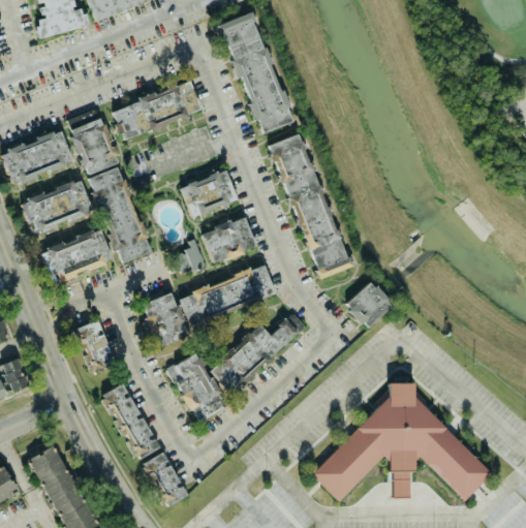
[(39,38),(90,26),(86,10),(76,10),(73,0),(37,0),(37,2),(39,7),(38,32),(39,38)]
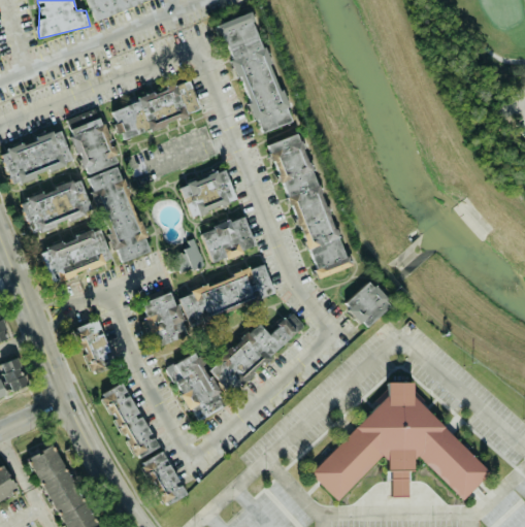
[(152,0),(151,0),(88,0),(96,21),(152,0)]
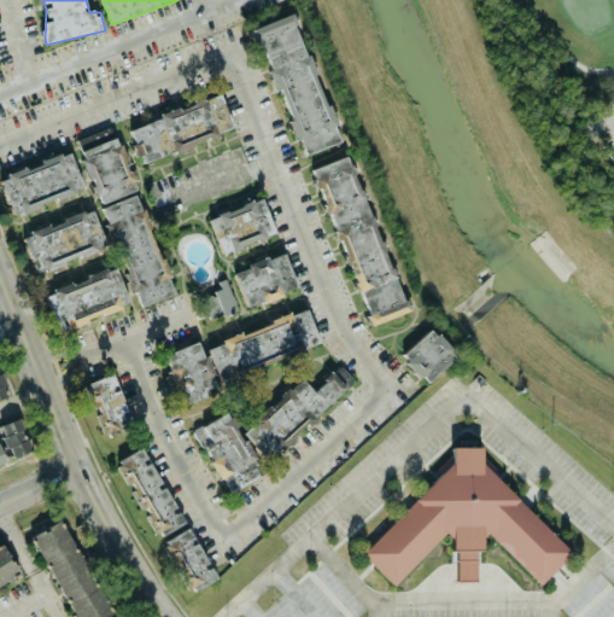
[(338,145),(299,13),(261,25),(300,156),(338,145)]
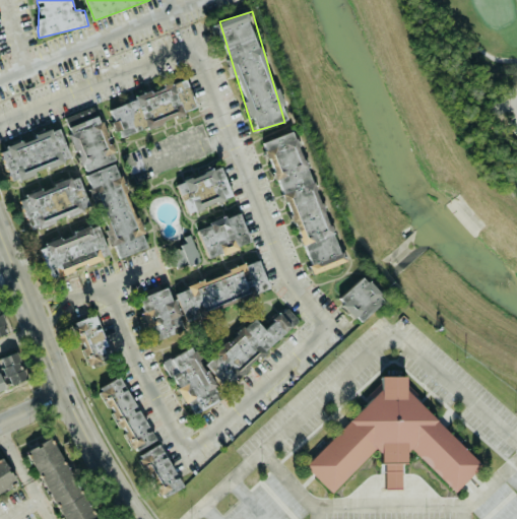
[(198,111),(188,80),(110,106),(120,136),(198,111)]
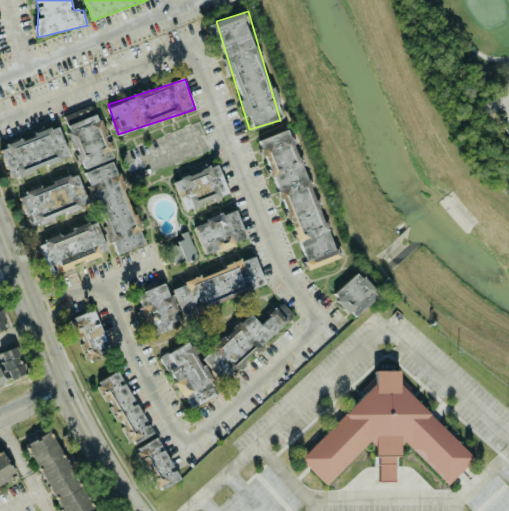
[(114,253),(137,248),(105,105),(70,113),(90,204),(103,201),(114,253)]
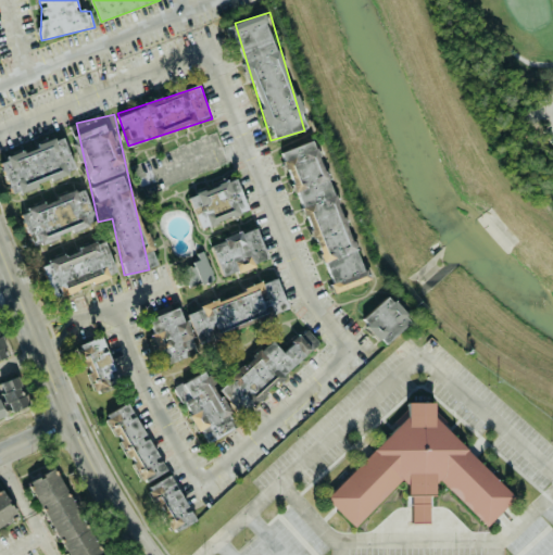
[(13,193),(77,172),(65,137),(1,159),(13,193)]
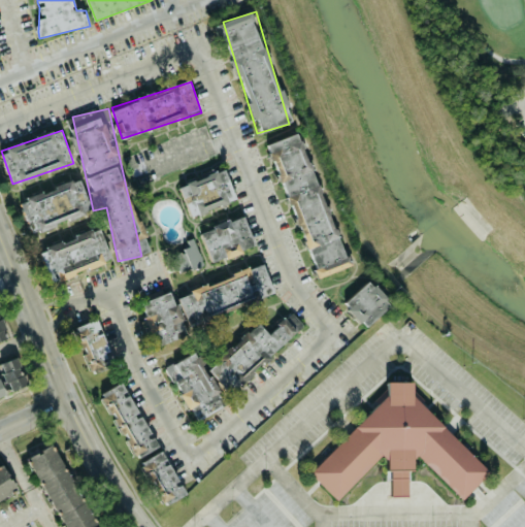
[(271,143),(317,278),(348,268),(302,132),(271,143)]
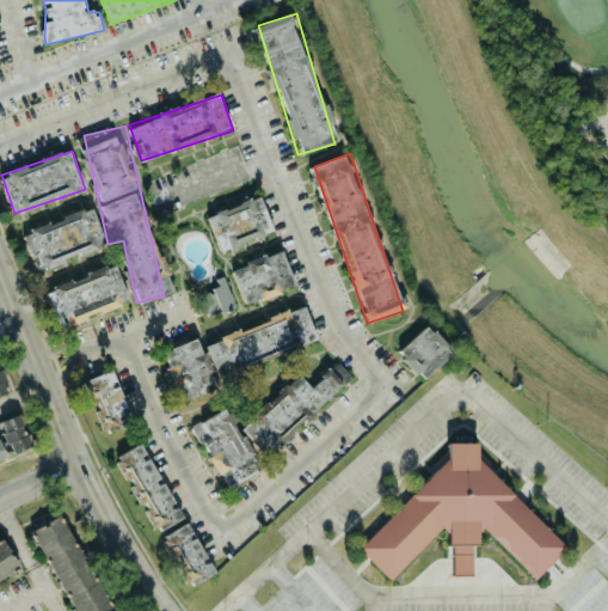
[(221,251),(275,233),(263,196),(209,214),(221,251)]
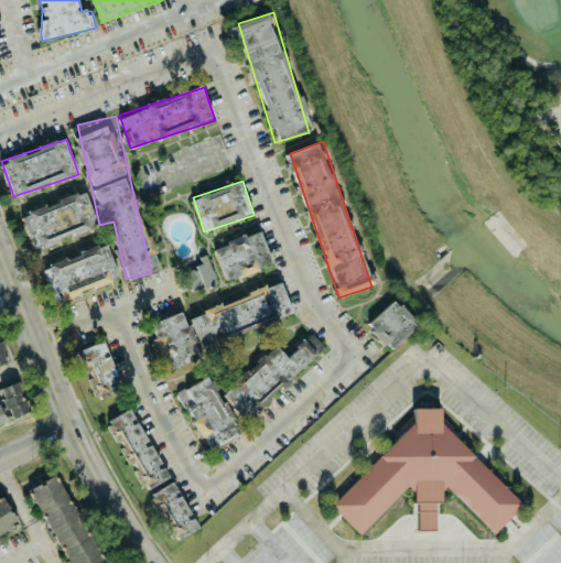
[(87,192),(22,214),(34,250),(76,236),(75,235),(99,227),(87,192)]
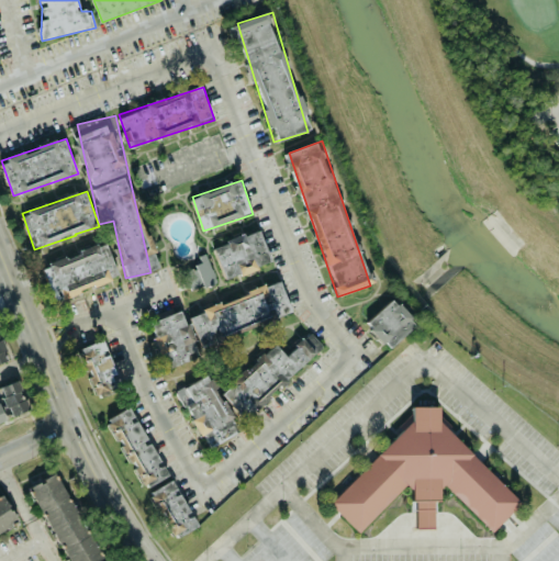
[(272,264),(261,231),(214,246),(226,279),(272,264)]
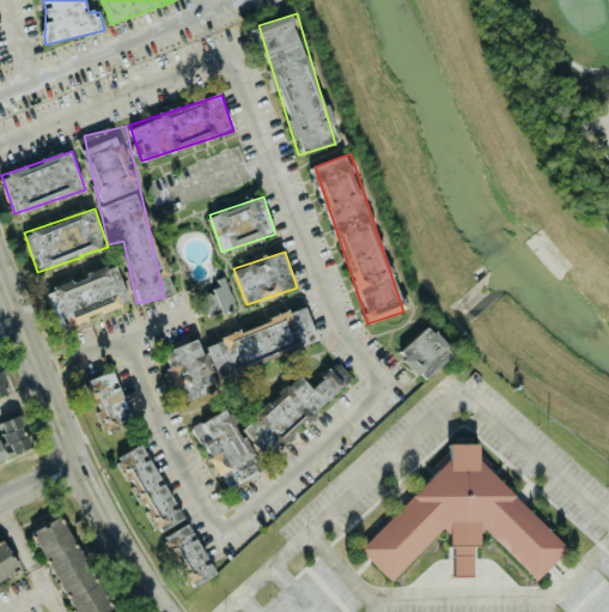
[(47,291),(61,328),(131,303),(117,265),(47,291)]
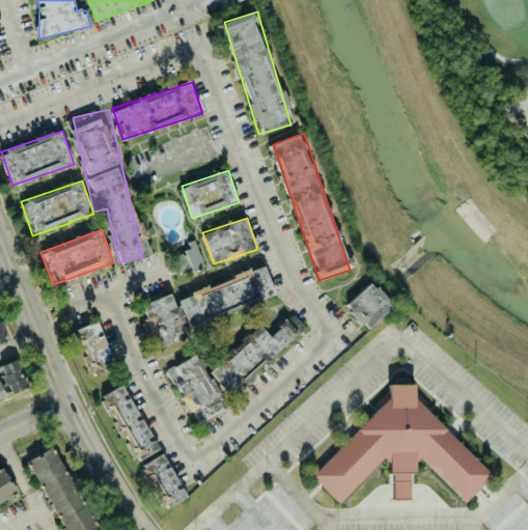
[(182,275),(206,268),(197,241),(173,249),(182,275)]
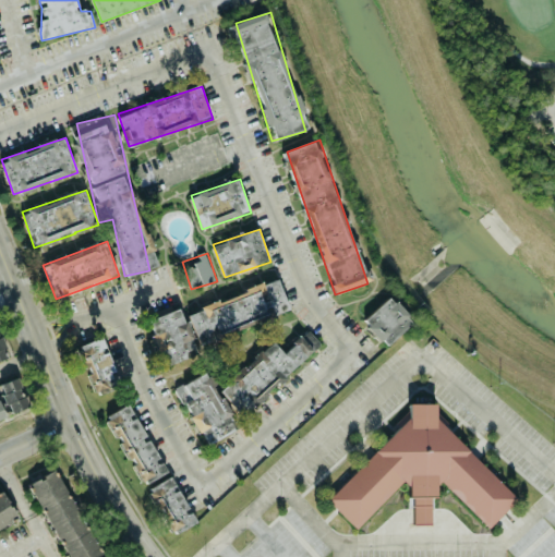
[(164,359),(292,315),(280,280),(184,313),(182,306),(149,317),(164,359)]
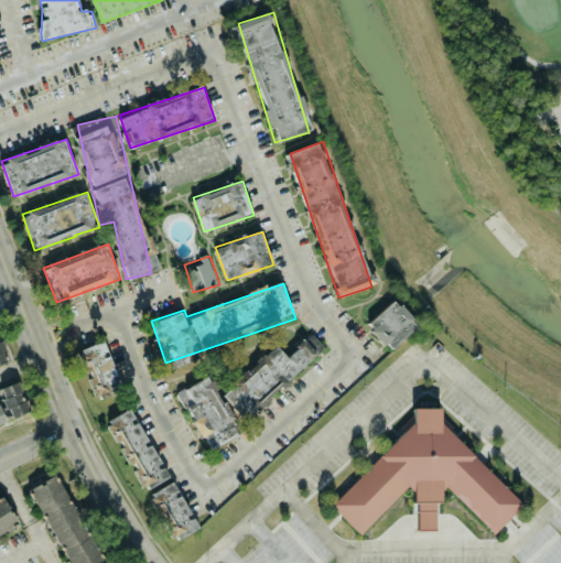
[(392,350),(419,325),(396,300),(368,325),(392,350)]
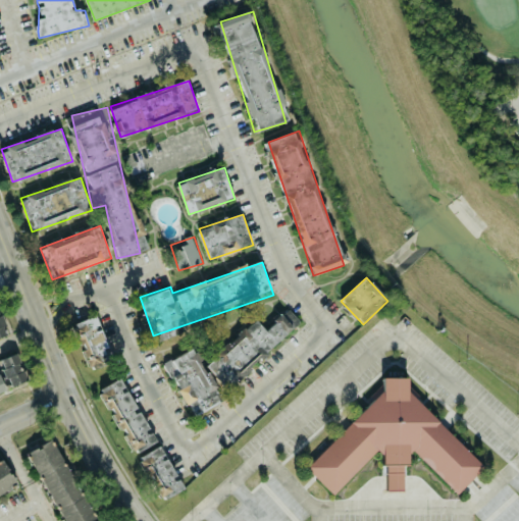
[(166,363),(195,416),(228,398),(219,380),(305,333),(292,308),(272,318),(276,324),(264,330),(262,325),(201,359),(195,348),(166,363)]
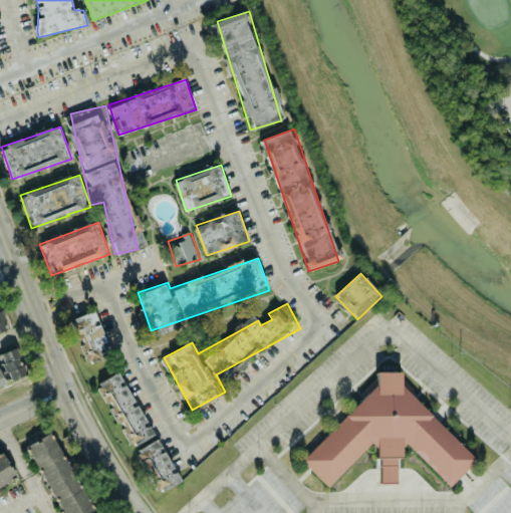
[(0,332),(9,330),(3,310),(1,311),(0,307),(0,332)]
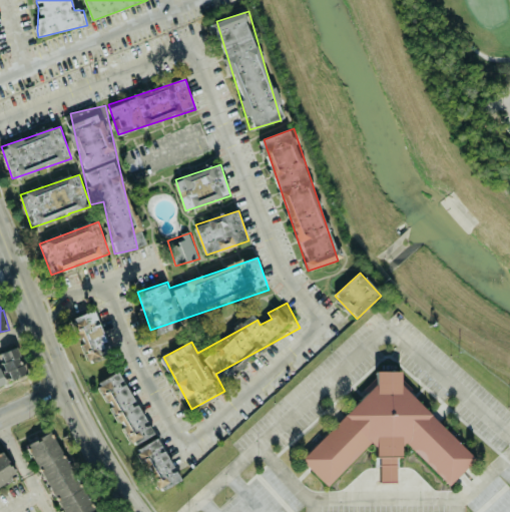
[(87,361),(110,355),(97,311),(75,318),(87,361)]
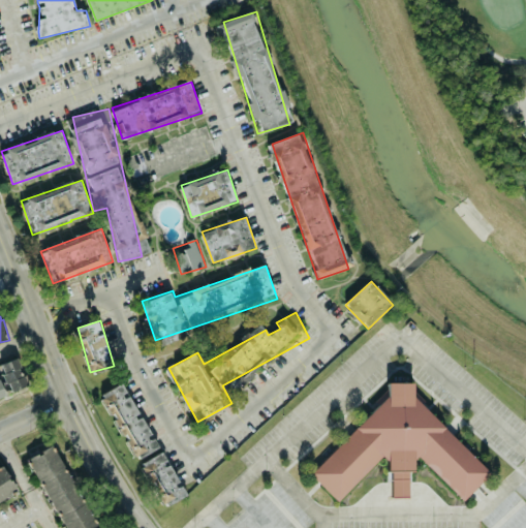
[(29,386),(18,358),(0,365),(11,393),(29,386)]
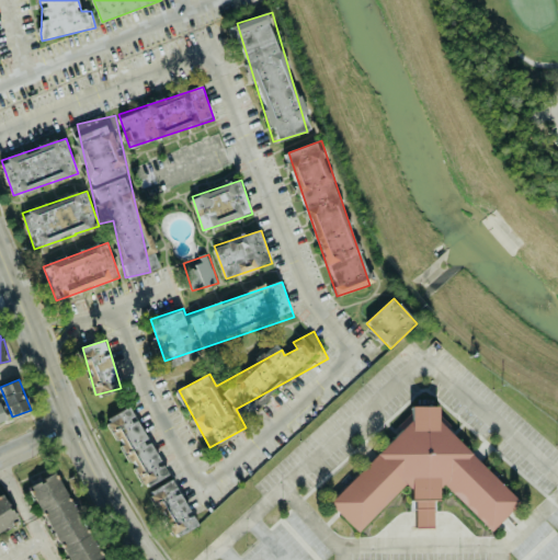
[(170,473),(131,406),(107,419),(147,487),(170,473)]
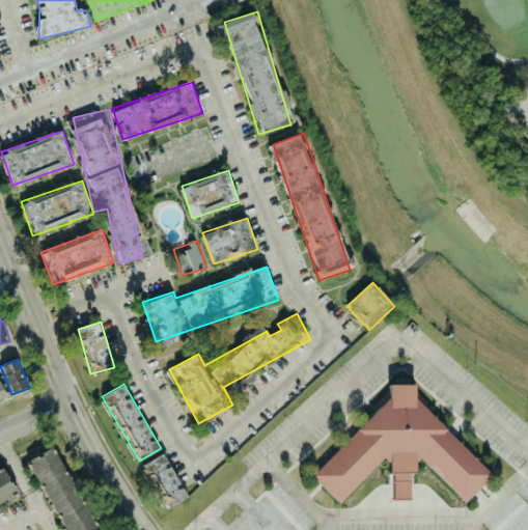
[(495,475),(415,398),(415,385),(390,384),(390,391),(380,401),(380,409),(313,476),(341,503),(385,457),(391,463),(391,472),(395,475),(394,499),(412,499),(412,476),(417,472),(417,459),(423,459),(468,502),(495,475)]
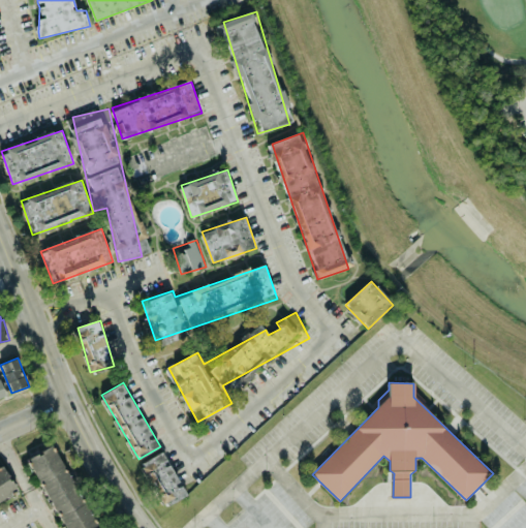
[(94,527),(97,526),(56,445),(30,458),(64,527),(94,527)]
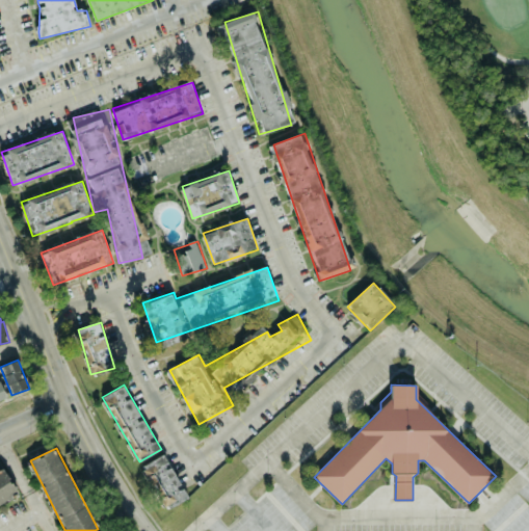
[(188,498),(164,454),(142,467),(166,510),(188,498)]
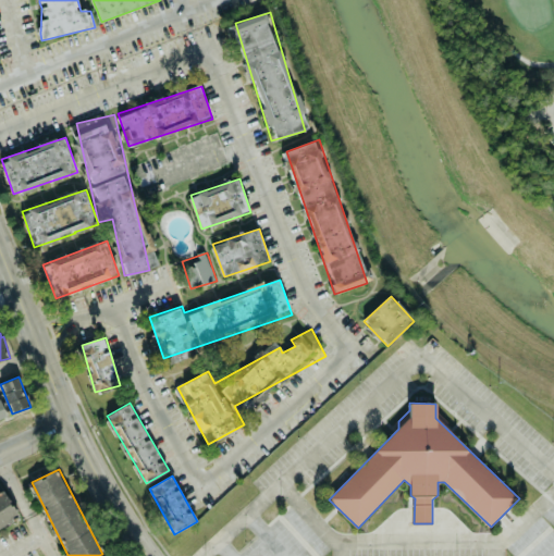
[(0,493),(0,530),(21,518),(4,492),(0,493)]
